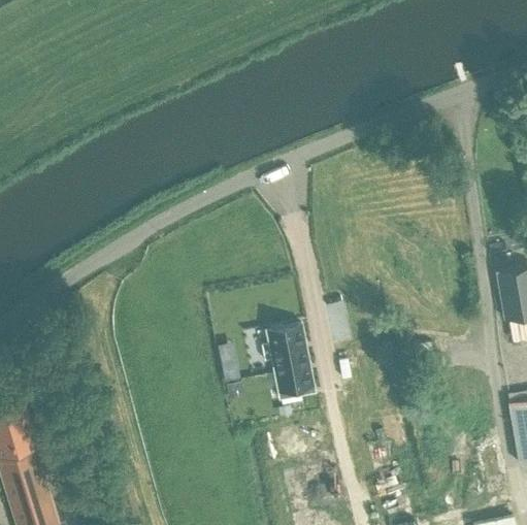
[(526,266),(495,272),(503,322),(526,317),(526,266)]
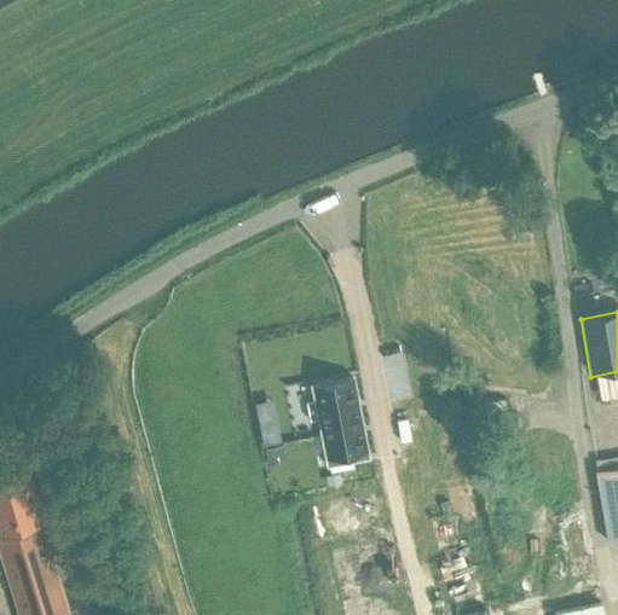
[(317,405),(309,406),(312,423),(319,422),(329,468),(369,460),(353,381),(313,389),(317,405)]
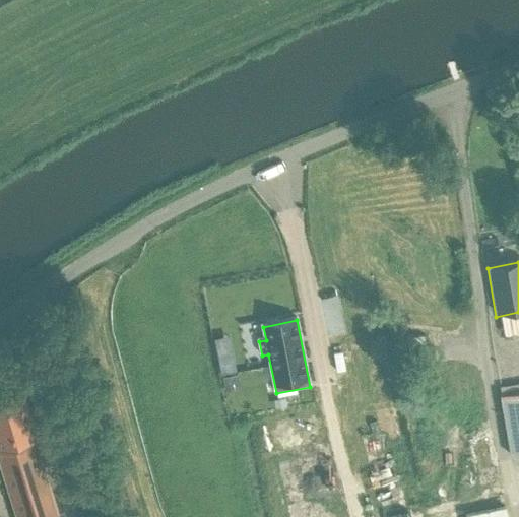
[(234,358),(218,361),(221,376),(237,373),(234,358)]
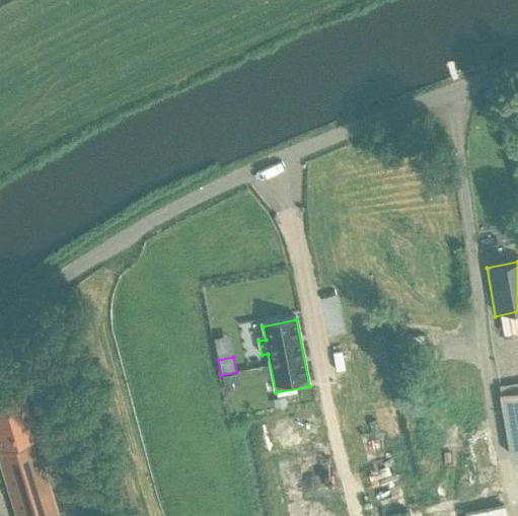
[(237,376),(222,379),(225,393),(239,390),(237,376)]
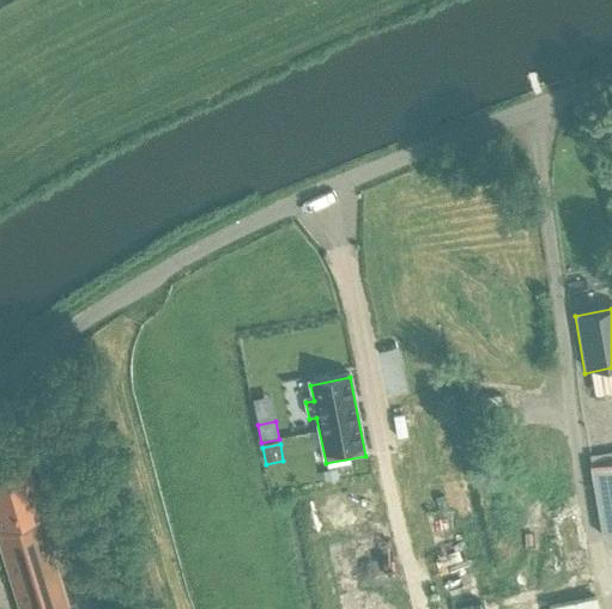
[(611,463),(591,468),(603,540),(611,537),(611,463)]
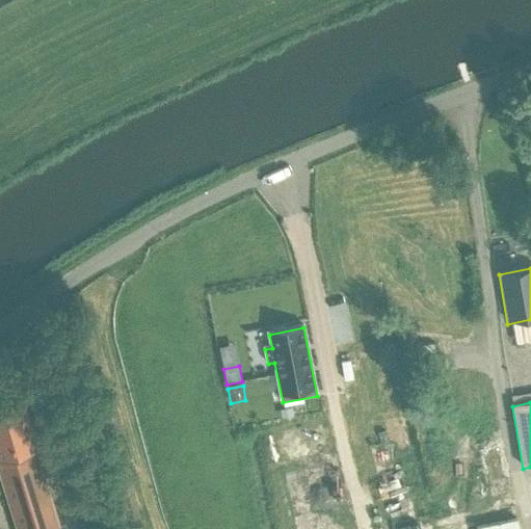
[(0,470),(18,528),(59,528),(28,429),(32,428),(25,403),(0,411),(0,460),(1,463),(0,463),(0,470)]
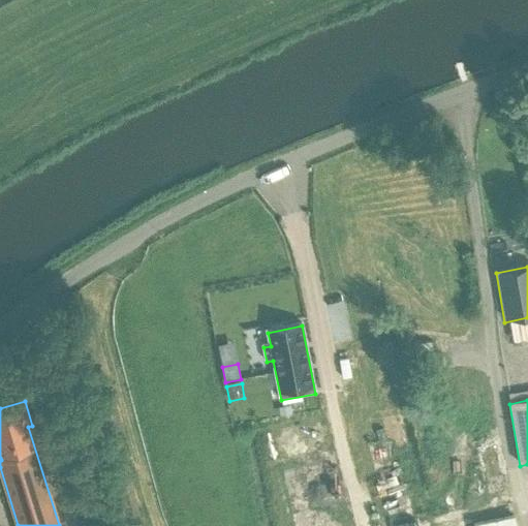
[(290,408),(279,410),(280,418),(291,415),(290,408)]
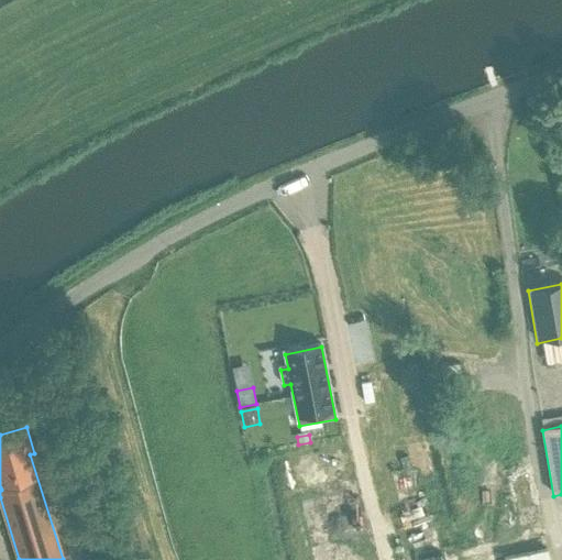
[(464,456),(453,458),(455,468),(466,465),(464,456)]
